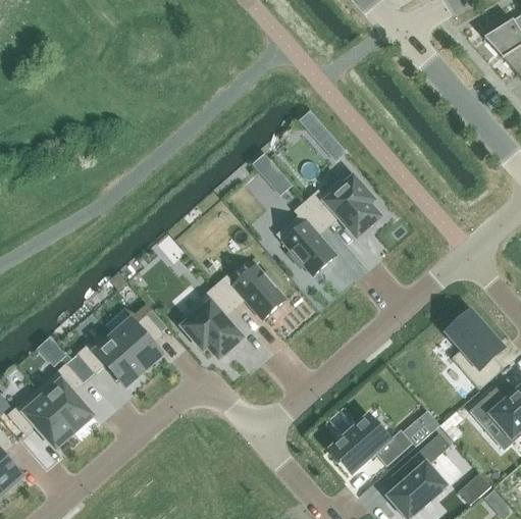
[(502,57),(519,47),(520,45),(520,13),(483,38),(502,57)]
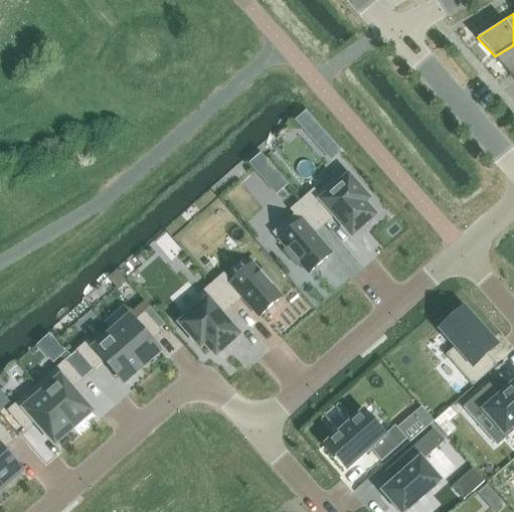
[(495,56),(510,73),(513,69),(513,48),(512,46),(495,56)]
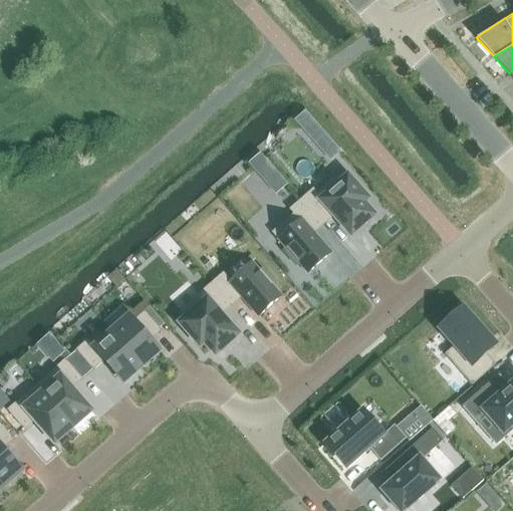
[(329,157),(339,148),(303,107),(293,116),(329,157)]
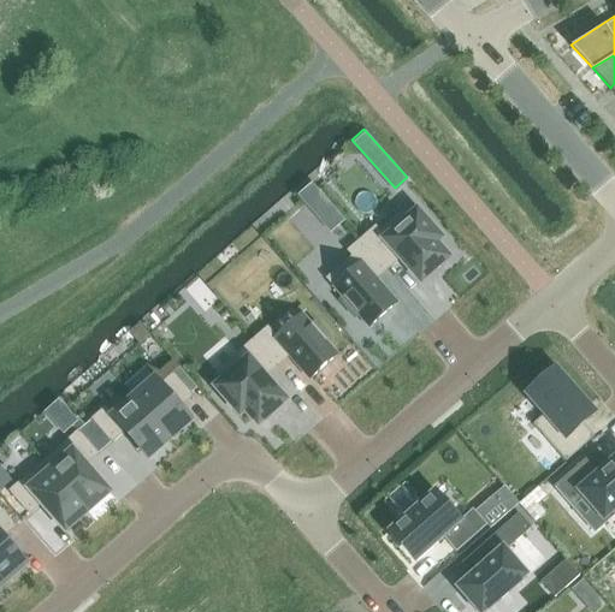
[(332,206),(319,217),(330,229),(343,218),(332,206)]
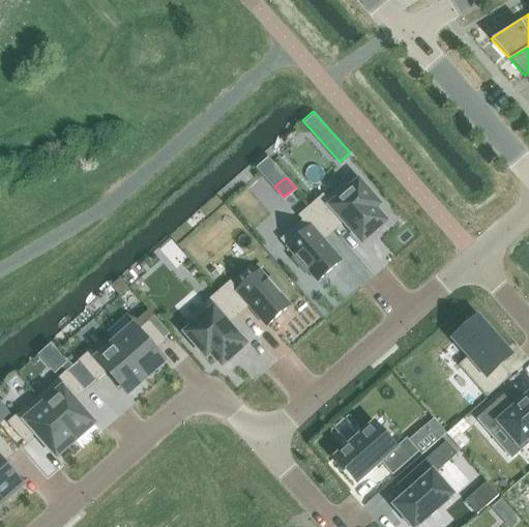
[(322,193),(311,203),(333,229),(344,220),(345,222),(345,223),(346,224),(347,223),(350,226),(349,227),(350,228),(361,240),(362,239),(363,240),(364,239),(363,238),(366,236),(368,236),(369,235),(368,235),(371,232),(372,233),(373,232),(372,231),(375,229),(376,229),(377,228),(376,228),(385,220),(374,207),(379,203),(375,198),(374,197),(373,197),(371,194),(372,194),(371,193),(370,193),(368,191),(368,189),(366,188),(365,188),(363,186),(364,185),(363,184),(362,184),(358,180),(353,184),(348,178),(326,198),(322,193)]
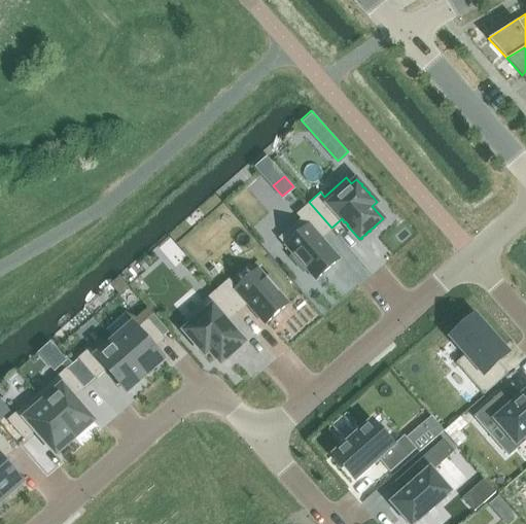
[(301,217),(279,237),(292,252),(289,255),(303,270),(306,268),(308,270),(307,270),(308,272),(309,271),(312,274),(311,275),(312,276),(313,276),(315,278),(316,277),(317,278),(318,276),(317,276),(322,272),(324,271),(323,271),(329,265),(330,266),(331,265),(331,264),(336,259),(337,260),(338,259),(338,258),(339,257),(320,237),(331,228),(309,202),(296,212),(301,217)]
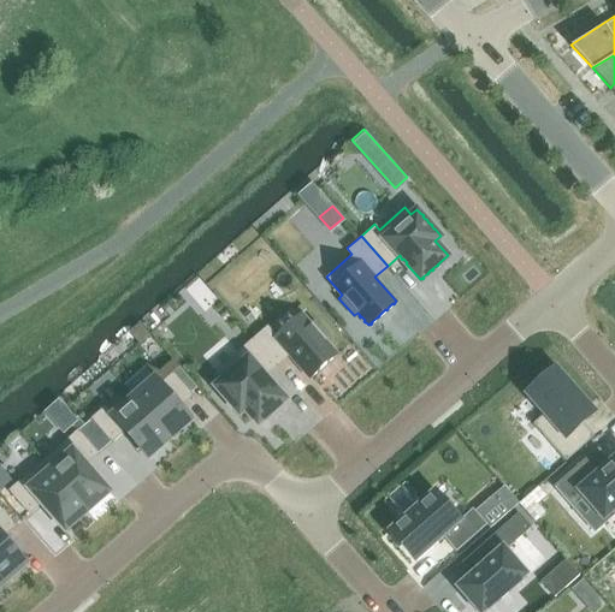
[(266,325),(253,337),(276,363),(289,352),(309,376),(311,375),(311,376),(312,375),(312,374),(318,369),(318,370),(319,368),(326,361),(327,362),(329,361),(327,360),(333,355),(335,356),(336,355),(335,354),(336,352),(333,350),(335,349),(333,348),(332,349),(329,345),(330,344),(329,343),(327,343),(325,340),(330,337),(314,320),(311,324),(301,313),(276,336),(266,325)]
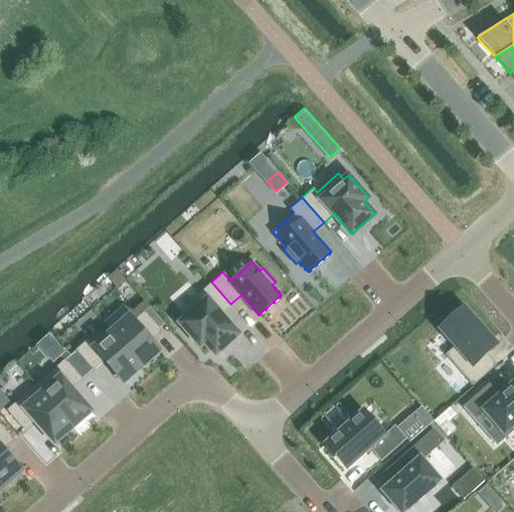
[(200,293),(179,312),(184,318),(180,322),(184,327),(183,327),(184,328),(185,328),(187,331),(188,332),(191,334),(190,335),(191,336),(192,336),(194,338),(194,339),(195,340),(200,344),(204,341),(210,348),(210,349),(211,349),(215,353),(223,345),(223,346),(225,345),(224,344),(227,342),(227,343),(229,341),(228,341),(231,338),(231,339),(233,338),(232,337),(235,335),(235,336),(237,335),(236,334),(237,333),(227,321),(227,320),(226,319),(225,320),(223,316),(222,314),(222,315),(220,313),(230,304),(211,282),(200,292),(200,293)]
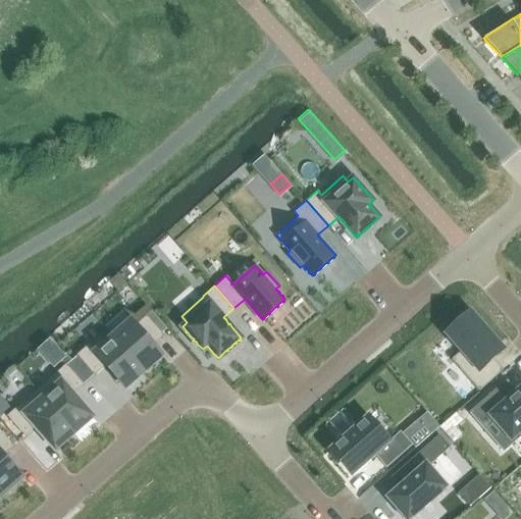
[(496,341),(469,310),(447,330),(461,348),(451,358),(478,390),(503,368),(486,349),(496,341)]
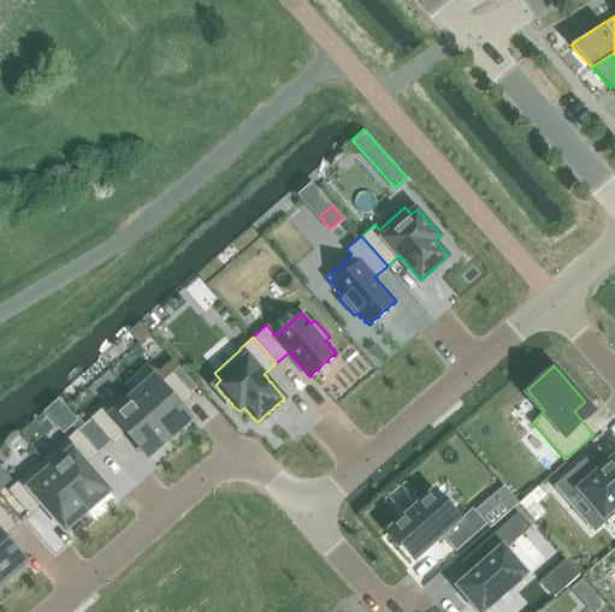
[(155,376),(132,396),(169,437),(170,434),(171,435),(172,434),(172,433),(176,431),(177,429),(177,428),(181,426),(181,427),(183,425),(182,425),(190,417),(179,404),(181,404),(181,403),(189,394),(190,396),(191,394),(190,394),(191,393),(171,370),(159,381),(155,376)]
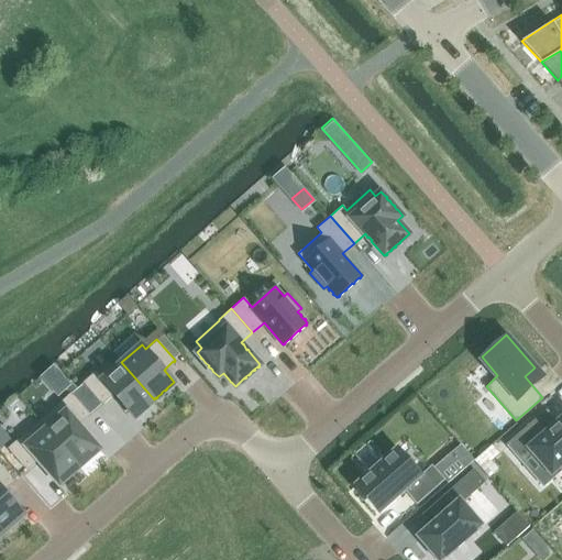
[(96,371),(84,381),(101,402),(102,402),(102,403),(112,393),(113,392),(116,395),(116,396),(116,397),(117,396),(122,403),(122,404),(122,405),(123,404),(134,416),(141,410),(142,410),(143,409),(143,408),(146,406),(149,405),(147,405),(151,402),(152,403),(153,402),(152,401),(154,399),(121,362),(102,379),(96,371)]
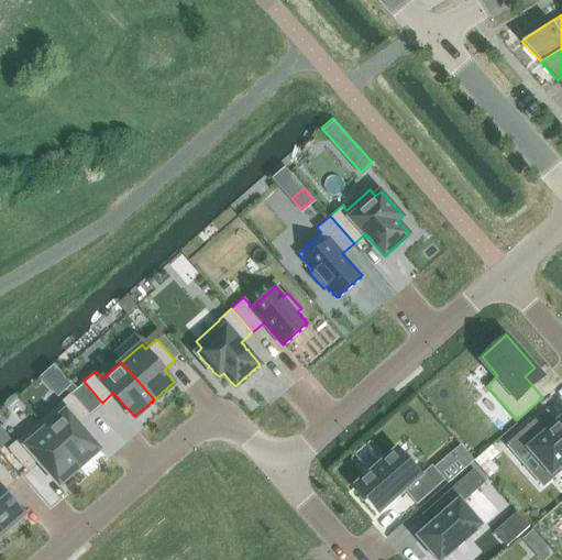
[(70,393),(40,420),(78,465),(80,463),(81,464),(83,463),(81,462),(85,459),(86,460),(87,459),(87,458),(90,456),(91,454),(99,448),(87,435),(88,434),(87,432),(86,434),(83,430),(84,429),(83,428),(81,428),(77,424),(78,423),(88,414),(70,393)]
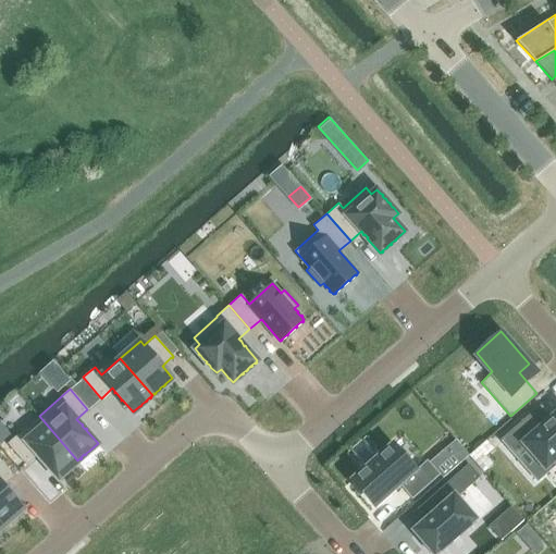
[(555,411),(547,420),(538,408),(541,405),(540,404),(499,439),(501,441),(504,438),(515,451),(523,443),(545,468),(555,458),(555,411)]
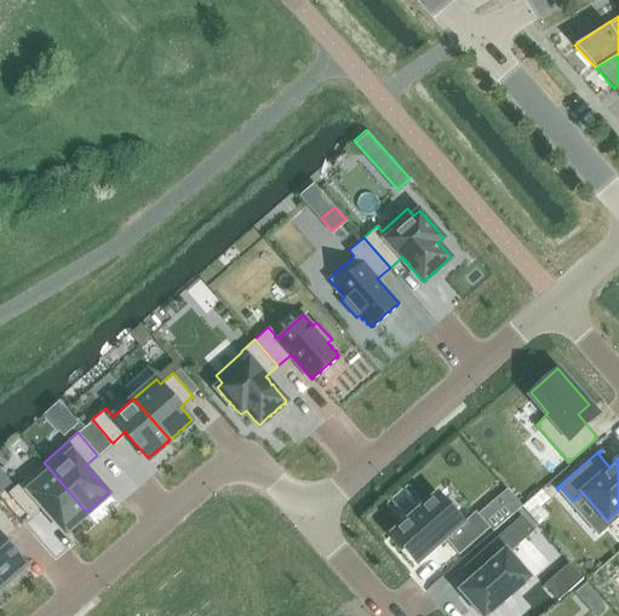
[(44,462),(9,491),(29,514),(30,514),(41,505),(40,505),(41,504),(46,510),(45,510),(47,512),(47,511),(51,514),(50,516),(51,517),(52,517),(64,530),(73,524),(74,524),(75,523),(74,522),(78,519),(79,519),(80,518),(84,514),(84,516),(86,514),(85,513),(86,512),(44,462)]
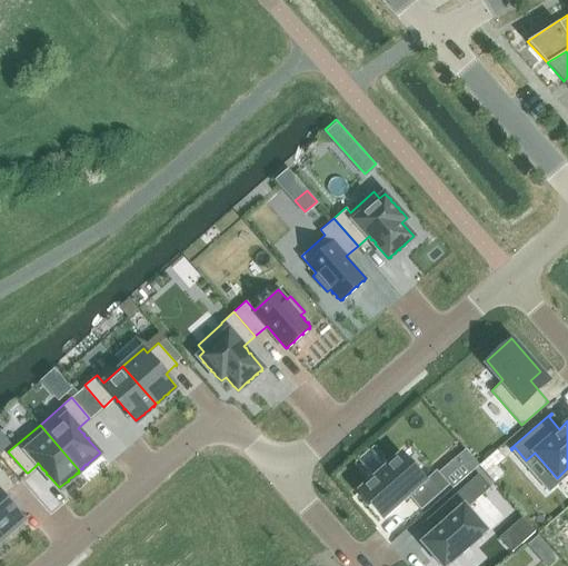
[(437,470),(436,468),(422,479),(399,453),(386,465),(384,462),(378,466),(370,473),(372,476),(362,485),(359,488),(384,517),(388,514),(406,497),(409,495),(420,508),(449,484),(451,486),(478,464),(464,447),(437,470)]
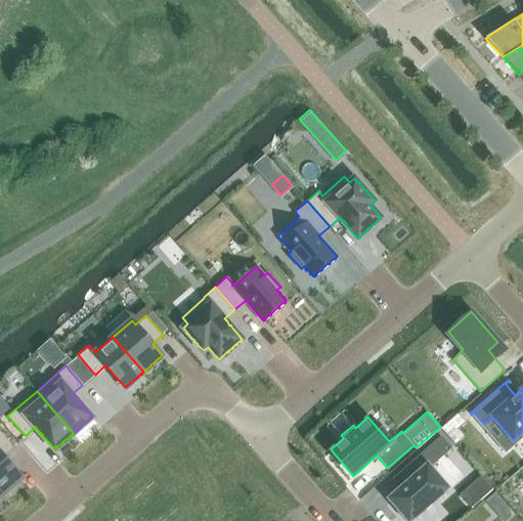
[(464,421),(455,413),(441,426),(454,442),(463,435),(455,428),(464,421)]
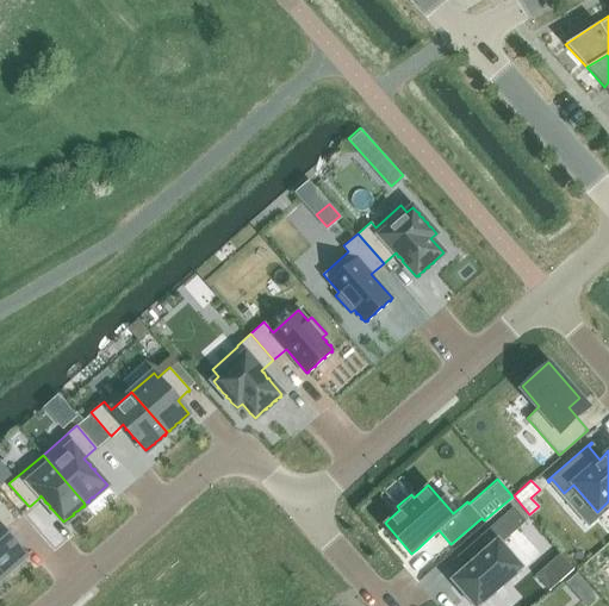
[(0,569),(4,574),(5,573),(6,574),(7,573),(7,572),(11,568),(11,569),(13,568),(12,567),(16,564),(17,564),(18,563),(17,562),(25,556),(13,542),(14,542),(13,541),(12,542),(6,535),(7,533),(6,532),(5,533),(2,530),(2,529),(4,530),(14,520),(13,519),(14,519),(0,501),(0,569)]
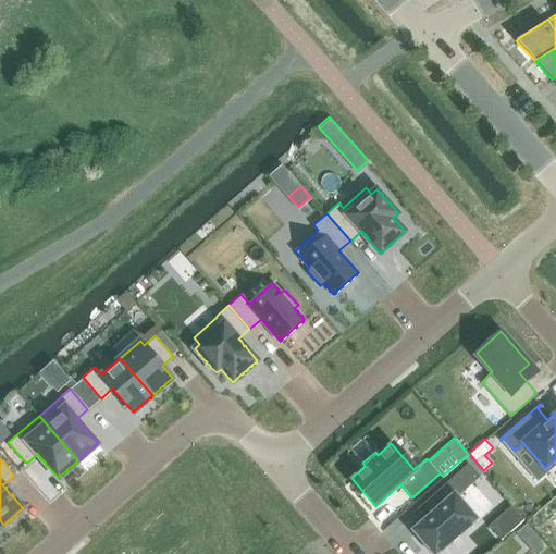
[(424,518),(411,530),(432,553),(436,553),(477,518),(457,495),(480,476),(468,463),(416,508),(424,518)]
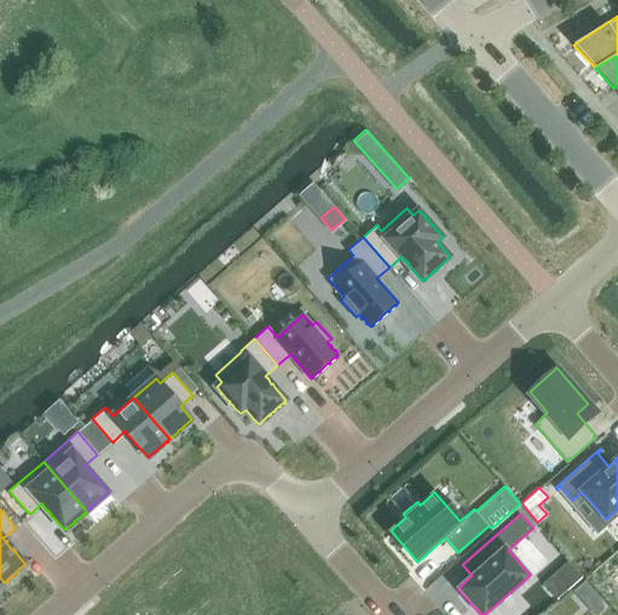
[(553,574),(566,590),(581,576),(567,561),(553,574)]
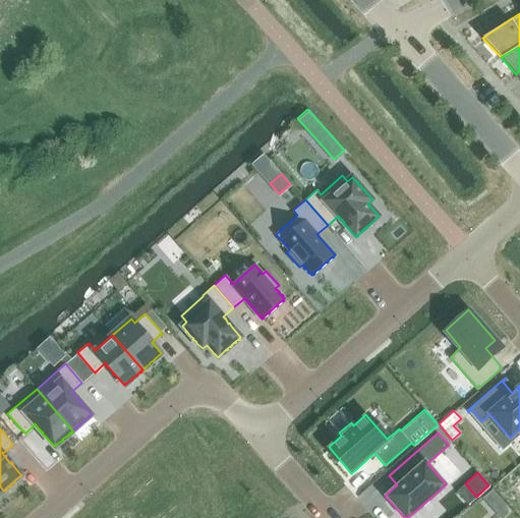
[(500,498),(492,488),(482,497),(490,506),(500,498)]
